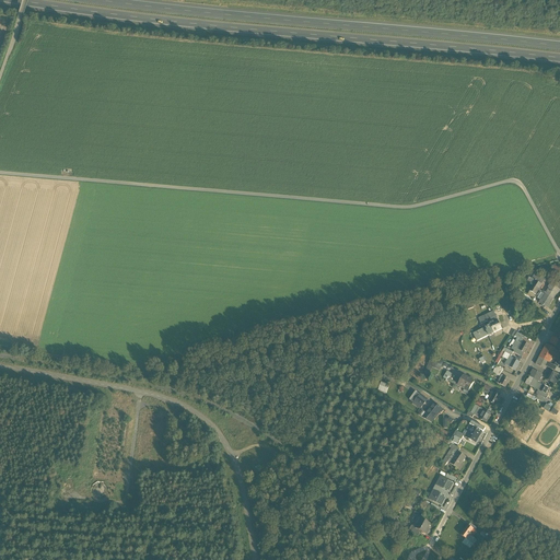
[(539,288),(539,289),(546,279),(536,272),(532,279),(529,282),(533,284),(538,288),(539,288)]
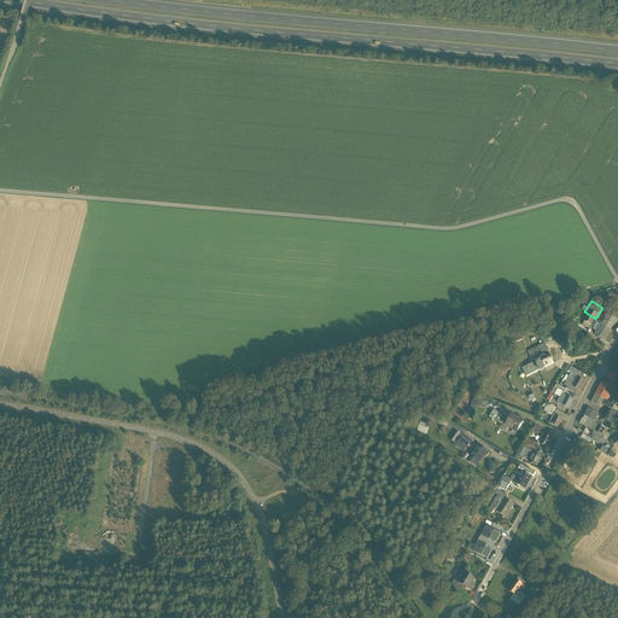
[(584,321),(590,325),(593,321),(594,318),(588,314),(584,321)]
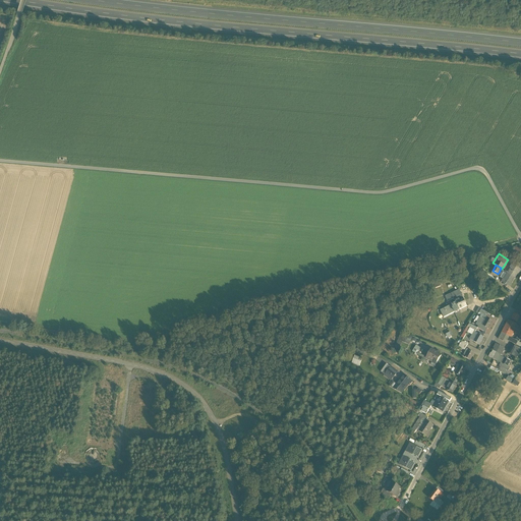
[(507,274),(508,274),(515,278),(518,273),(519,273),(520,270),(512,265),(510,268),(511,268),(507,274)]
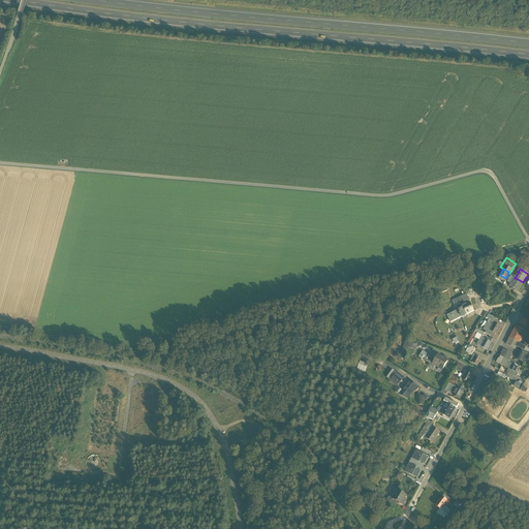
[(519,288),(523,282),(516,278),(511,283),(510,283),(509,286),(511,287),(511,288),(515,290),(516,289),(518,291),(520,288),(519,288)]
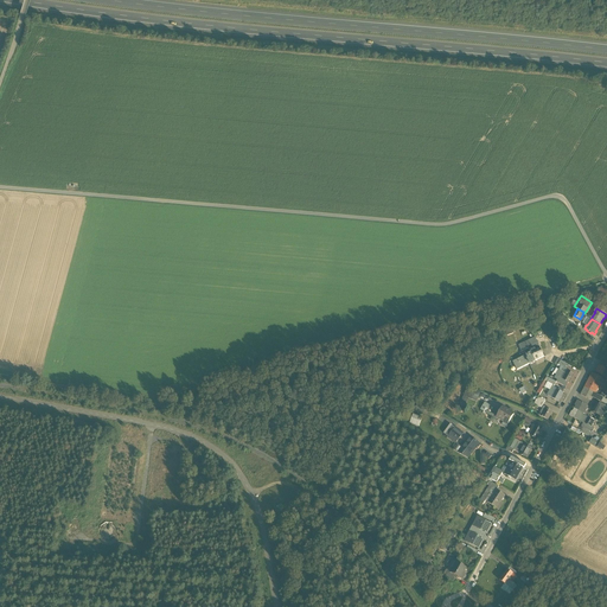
[(525,343),(528,347),(537,344),(535,338),(525,343)]
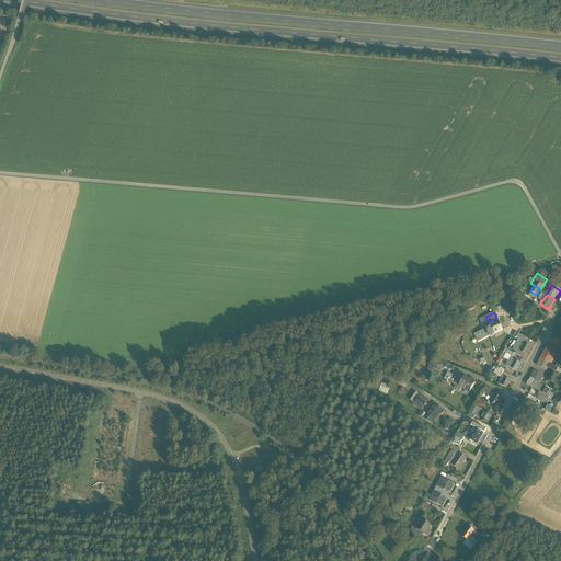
[(496,318),(488,321),(489,322),(490,325),(490,327),(474,334),(478,342),(494,334),(494,333),(503,330),(499,321),(496,318)]
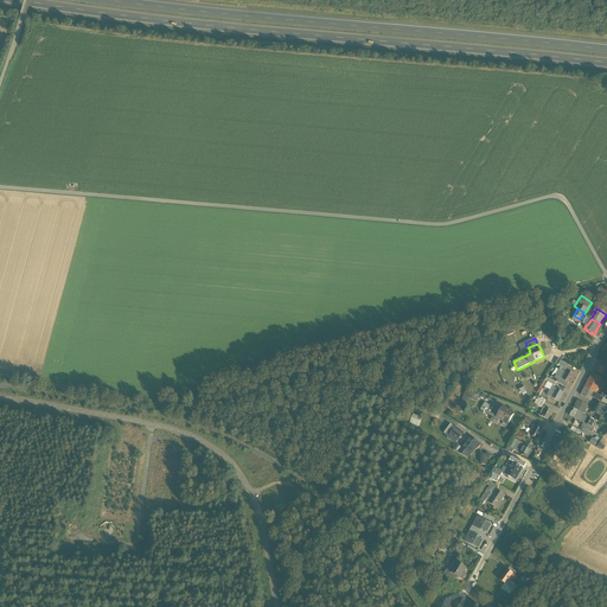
[(596,371),(602,375),(606,368),(600,365),(596,371)]
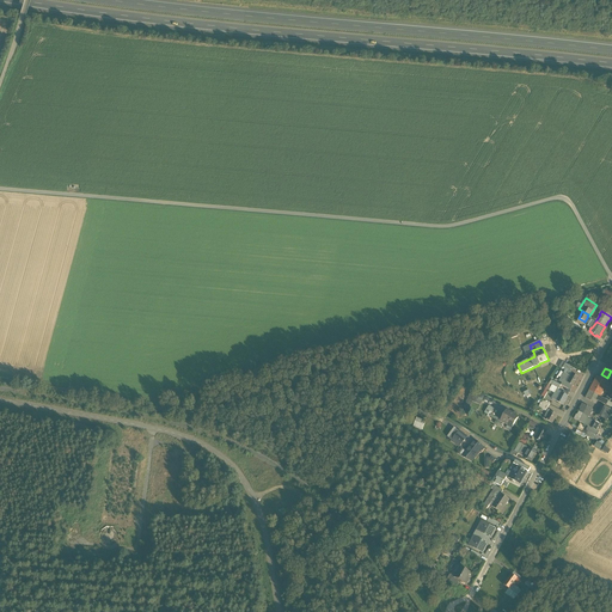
[(562,386),(570,391),(573,386),(574,386),(579,378),(571,373),(570,377),(565,374),(564,373),(561,381),(564,383),(562,386)]
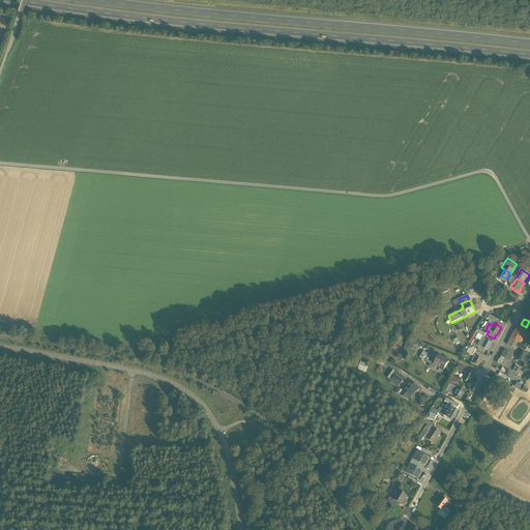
[(510,337),(520,343),(523,337),(526,331),(526,330),(517,326),(510,337)]
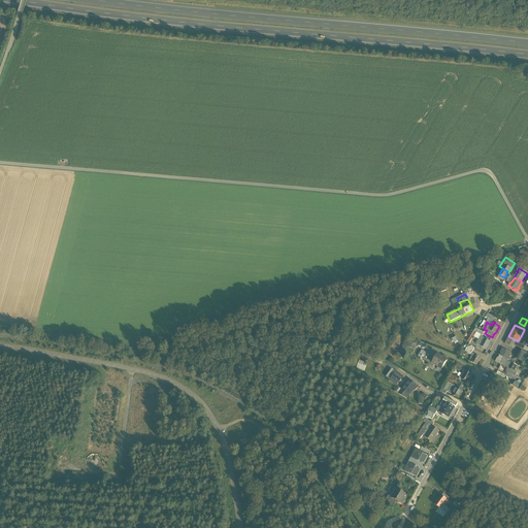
[(475,343),(476,343),(480,339),(481,336),(482,336),(481,335),(475,332),(473,331),(470,337),(472,339),(474,335),(480,337),(475,343)]
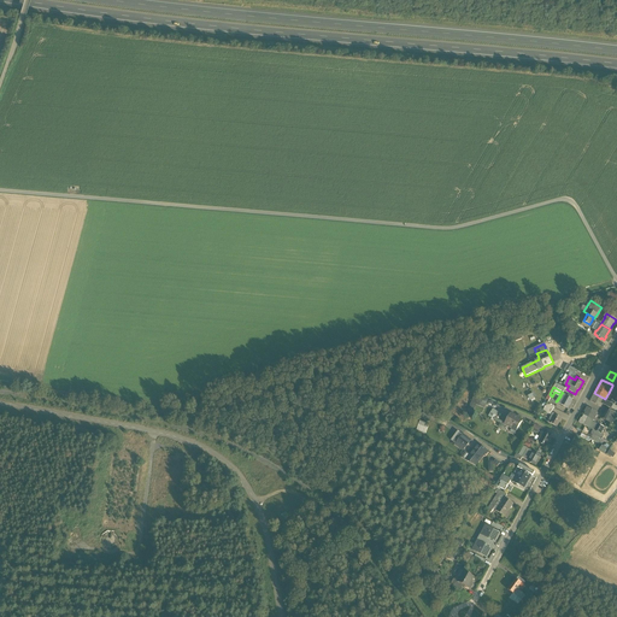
[(562,405),(568,409),(574,398),(569,395),(568,397),(563,393),(562,393),(560,397),(557,401),(560,405),(562,405)]
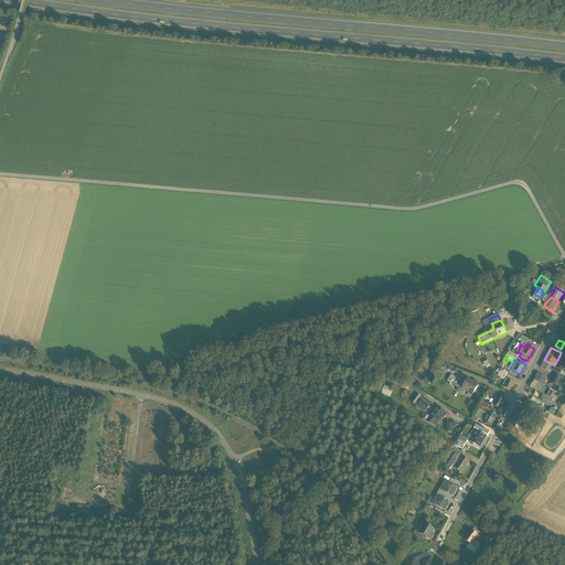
[(551,372),(552,369),(554,365),(544,360),(543,363),(542,363),(540,368),(551,372)]
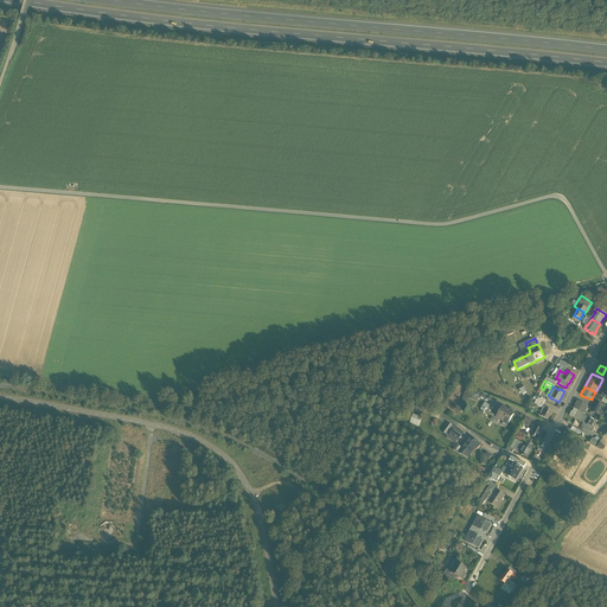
[(535,403),(541,408),(545,401),(538,397),(535,403)]
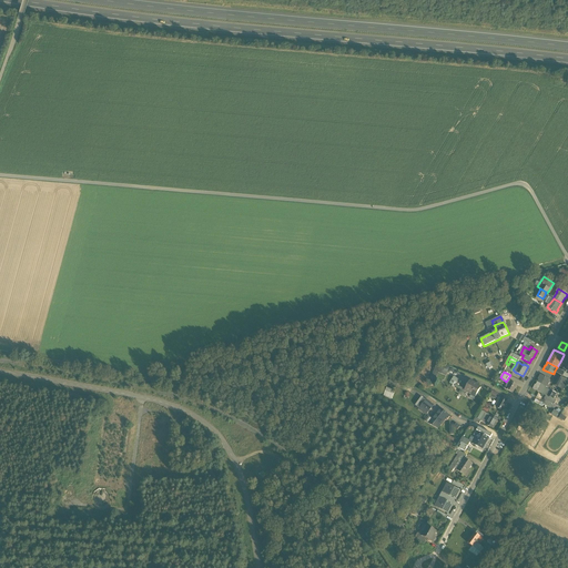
[(539,378),(537,382),(546,386),(547,383),(548,384),(550,379),(541,375),(540,375),(538,378),(539,378)]
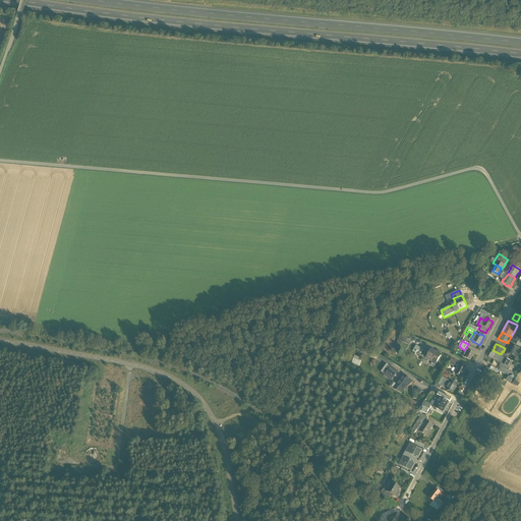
[(462,356),(470,360),(474,353),(467,349),(462,356)]
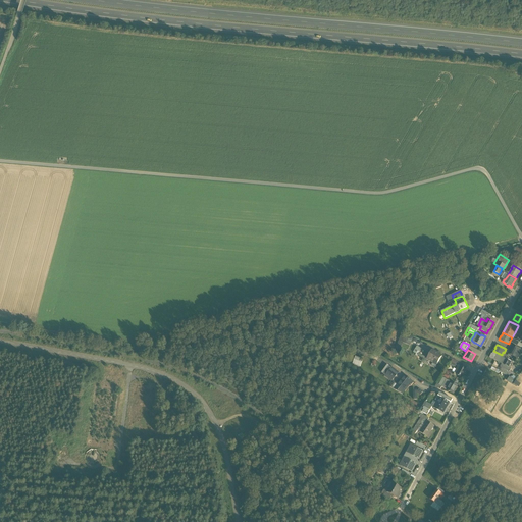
[(433,363),(436,365),(442,356),(434,352),(434,353),(431,351),(430,353),(427,359),(433,363)]
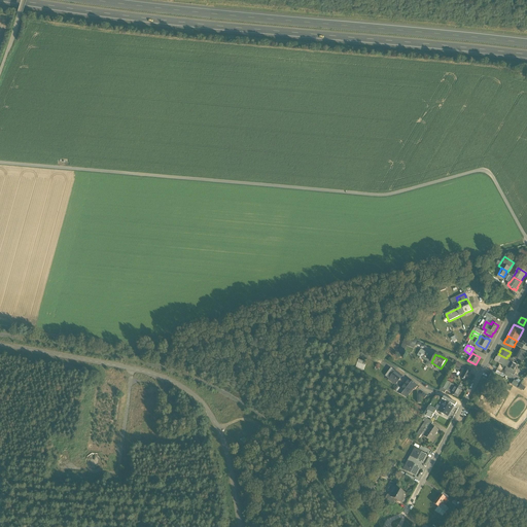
[(504,370),(506,371),(514,375),(515,375),(516,372),(513,370),(515,364),(512,362),(511,363),(505,360),(506,358),(498,354),(497,357),(496,356),(494,360),(506,366),(504,370)]
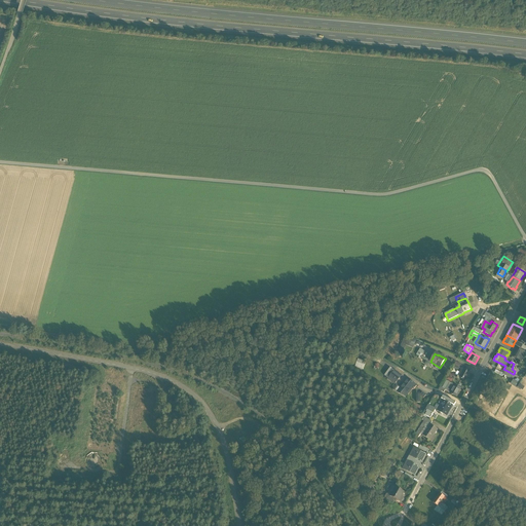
[(457,376),(459,377),(461,373),(463,374),(465,371),(461,369),(457,376)]
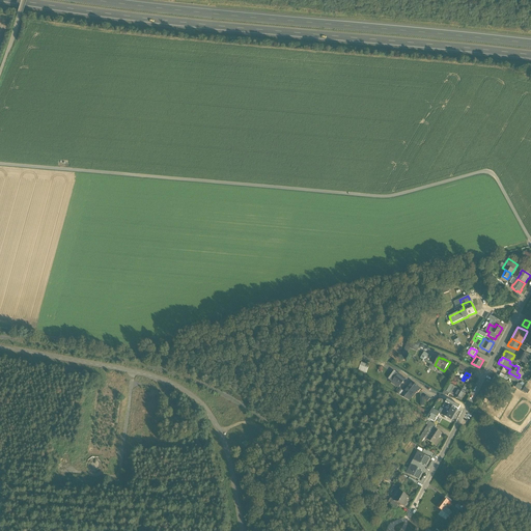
[(392,382),(398,387),(406,379),(398,373),(392,382)]
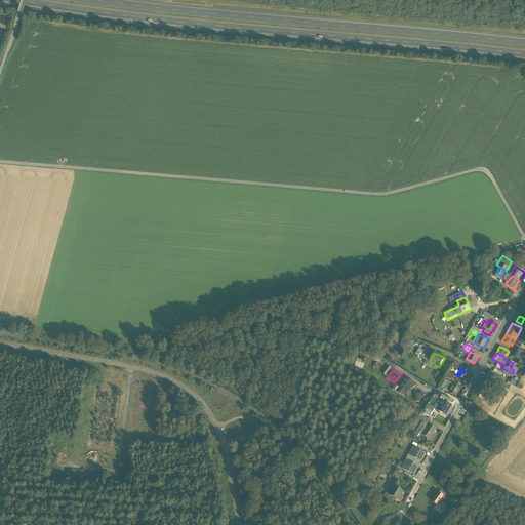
[(468,372),(465,370),(462,373),(460,372),(458,376),(463,379),(468,372)]
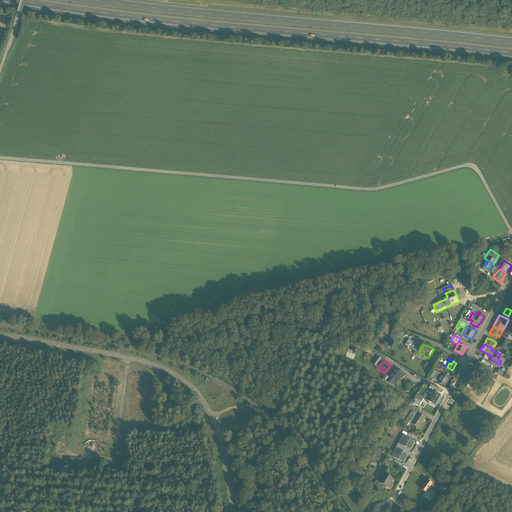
[(386,381),(394,386),(397,383),(396,382),(399,378),(400,378),(404,374),(397,368),(393,372),(386,381)]
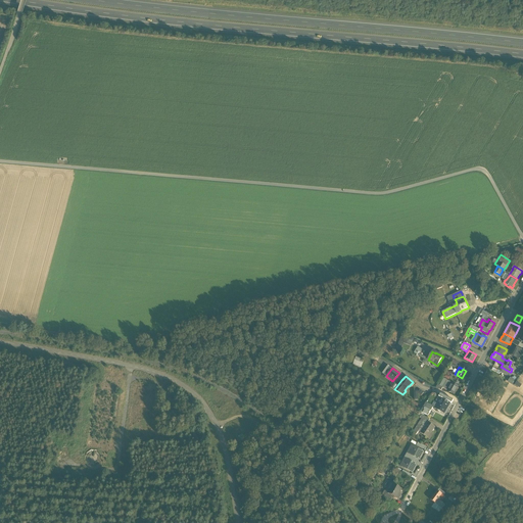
[(442,387),(447,390),(452,383),(444,378),(440,386),(442,387)]
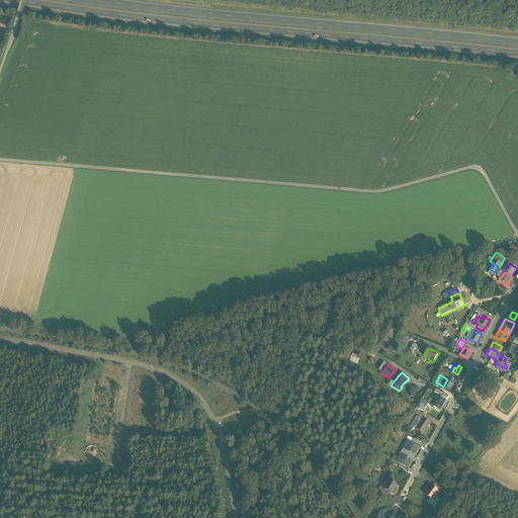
[(453,382),(447,379),(443,386),(449,390),(453,382)]
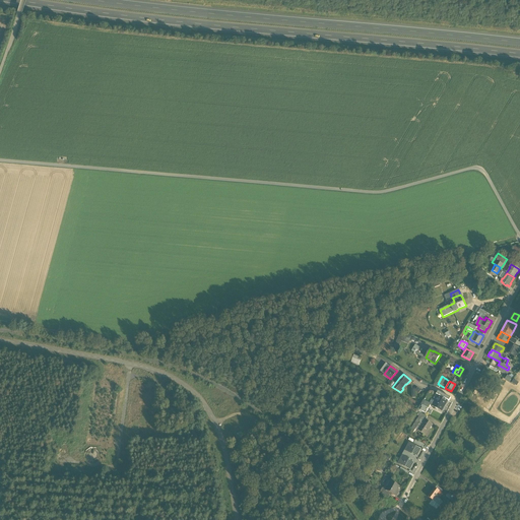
[(432,406),(441,411),(444,404),(445,405),(448,400),(444,398),(438,395),(432,406)]
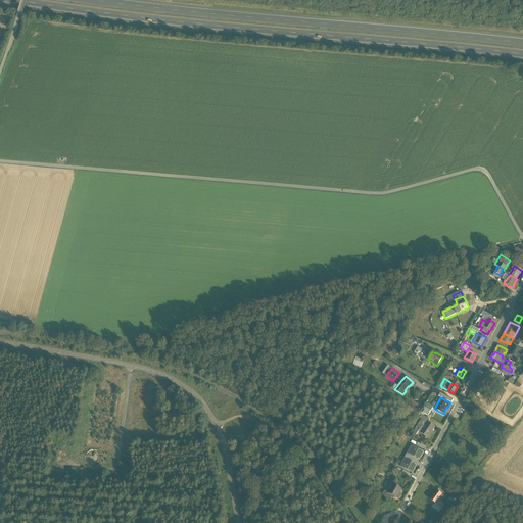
[(418,425),(421,427),(422,425),(423,425),(424,425),(425,426),(427,422),(428,422),(430,420),(424,416),(418,425)]
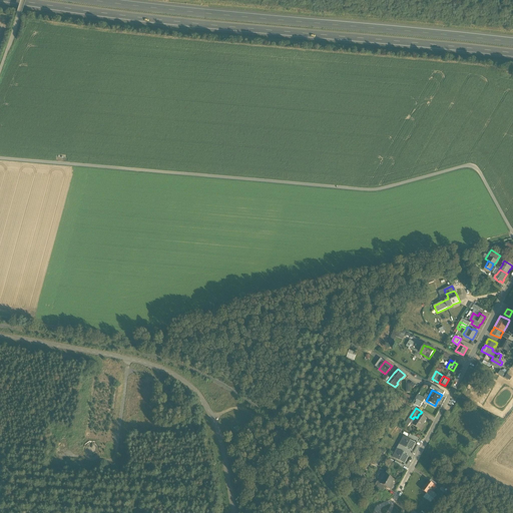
[(412,425),(419,429),(423,424),(427,419),(420,414),(419,414),(417,418),(412,425)]
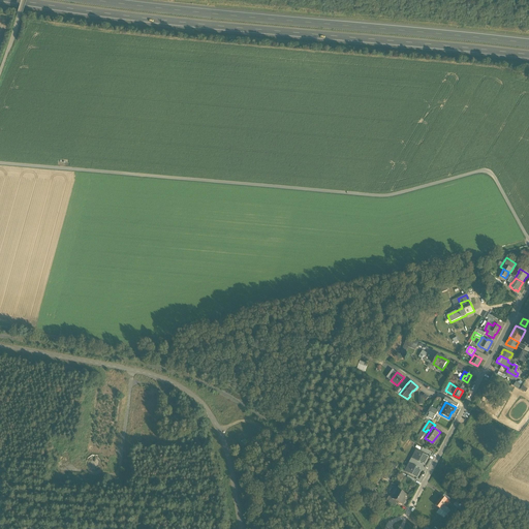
[(416,460),(414,463),(421,466),(423,464),(425,465),(429,457),(417,450),(413,459),(416,460)]
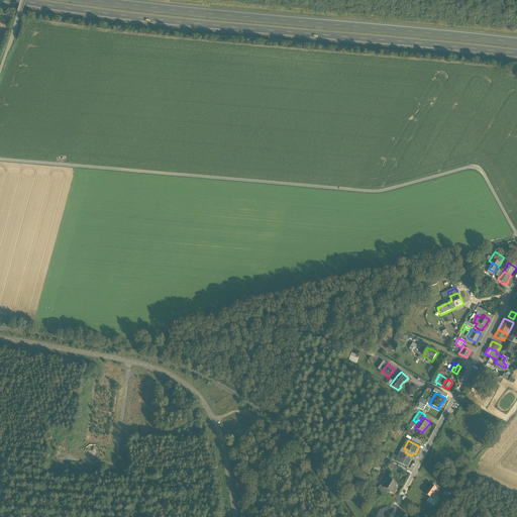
[(410,458),(411,455),(405,452),(404,455),(401,453),(397,460),(408,467),(412,459),(410,458)]
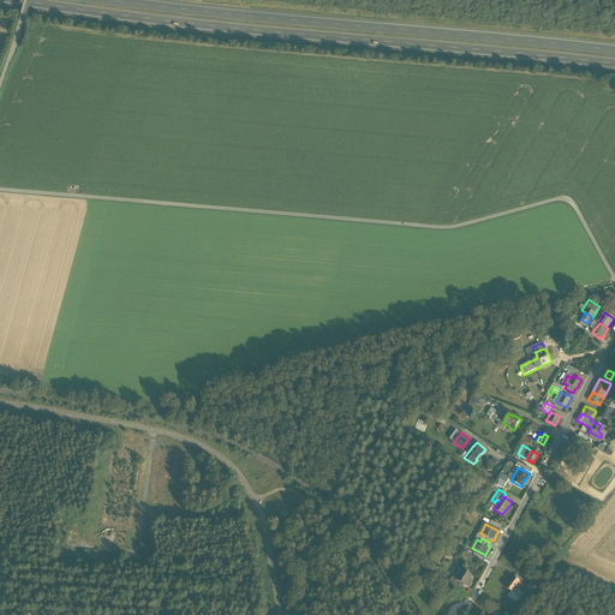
[(463,584),(469,587),(472,583),(470,581),(473,575),(464,571),(458,580),(463,584)]
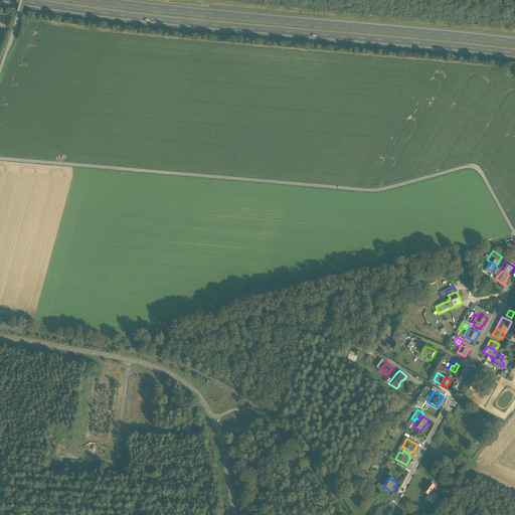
[(423,492),(428,496),(432,492),(433,490),(436,492),(438,488),(432,484),(427,489),(427,488),(423,492)]
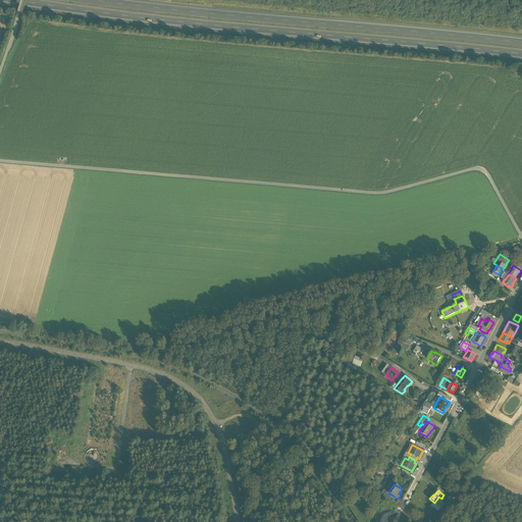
[(438,500),(437,499),(434,503),(431,506),(432,507),(437,511),(441,507),(444,504),(438,500)]
